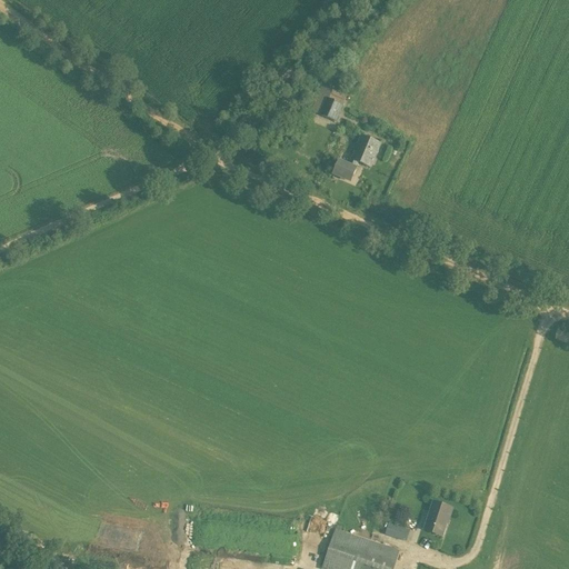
[(335,122),(342,106),(328,100),(332,89),(322,86),(311,112),(335,122)]
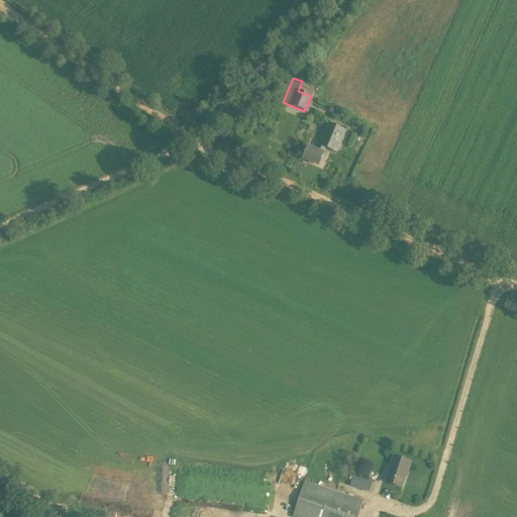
[(320,145),(326,147),(337,152),(346,131),(328,124),(320,145)]
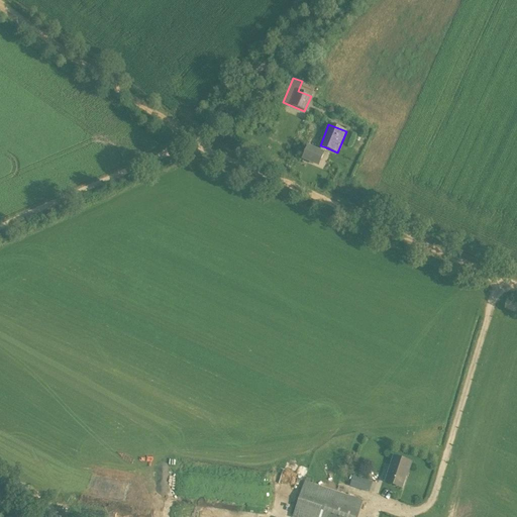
[(319,165),(326,147),(320,145),(317,150),(308,146),(303,159),(319,165)]
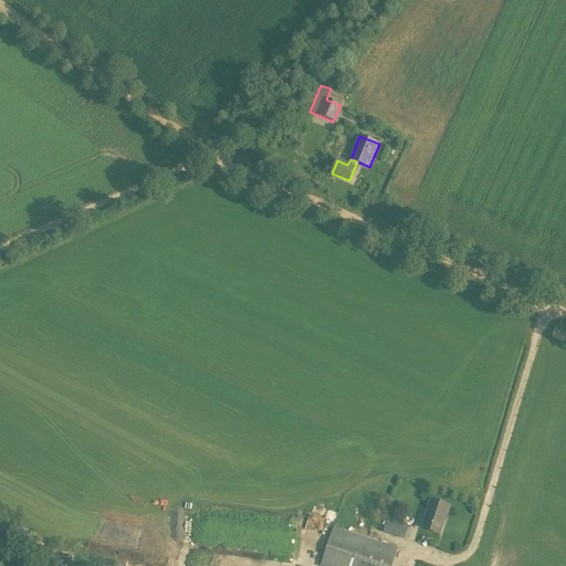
[(447,516),(450,506),(431,500),(422,527),(440,533),(446,516),(447,516)]
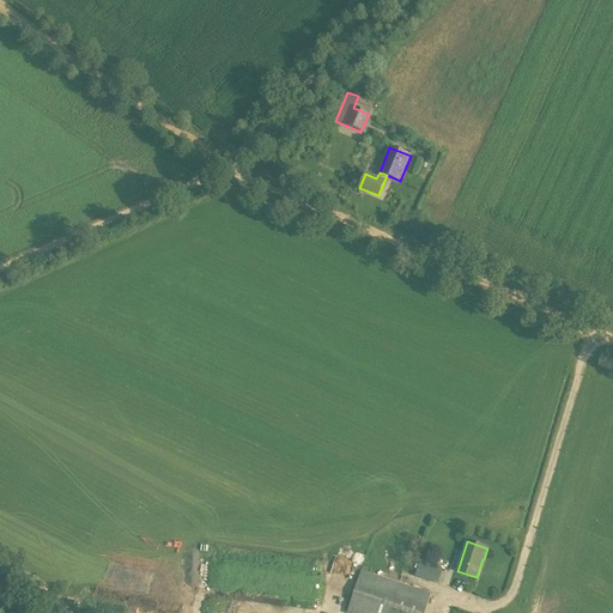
[(437,584),(442,571),(418,564),(414,577),(437,584)]
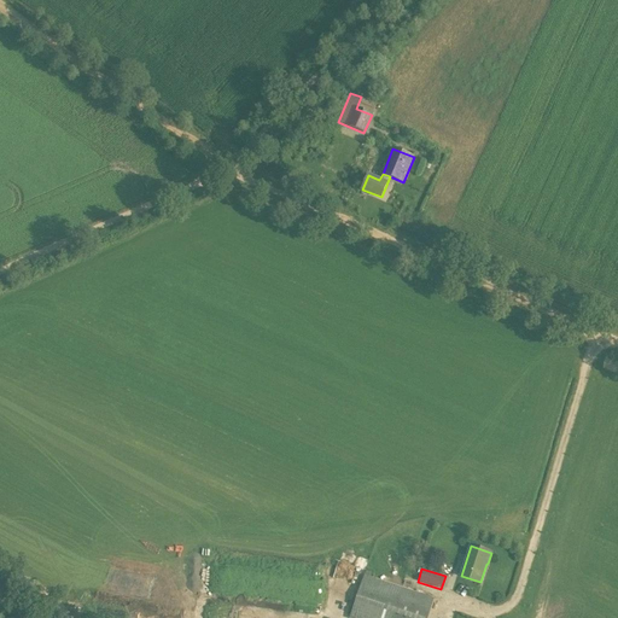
[(427,617),(435,599),(371,577),(372,573),(365,571),(349,617),(427,617)]
